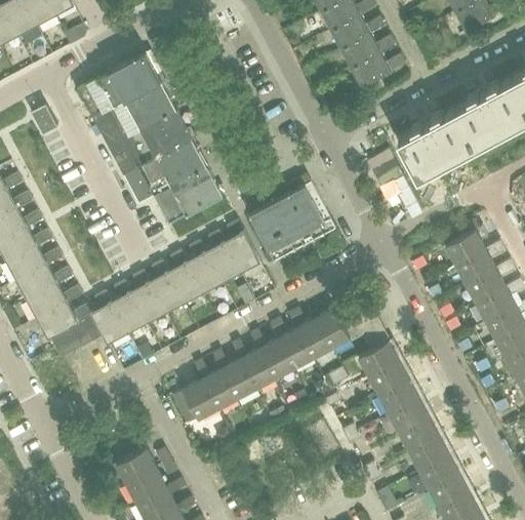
[(11,0),(1,5),(1,6),(16,36),(36,26),(22,0),(11,0)]
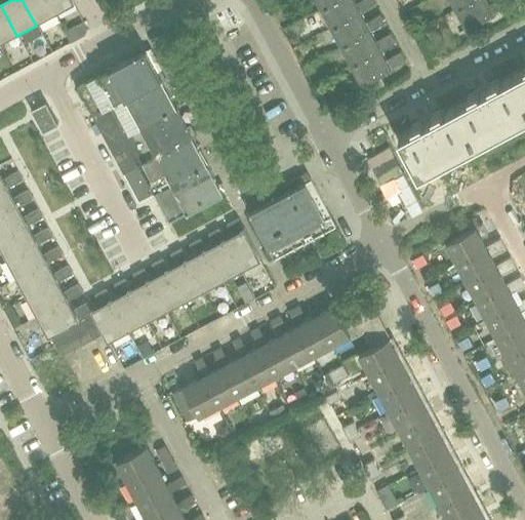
[(22,0),(36,26),(54,15),(45,0),(22,0)]
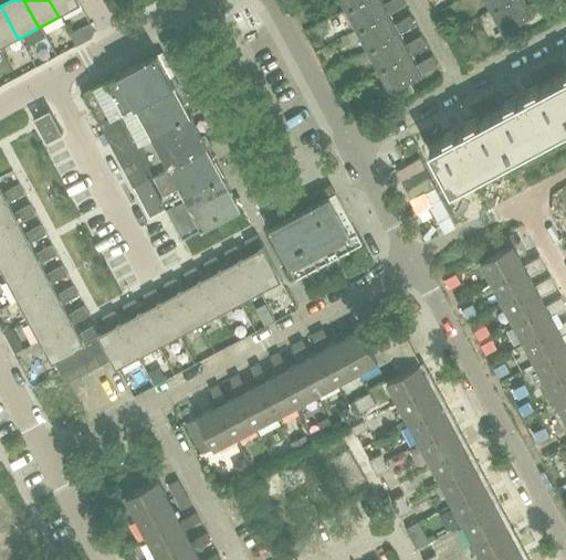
[(49,0),(59,17),(80,6),(76,0),(49,0)]
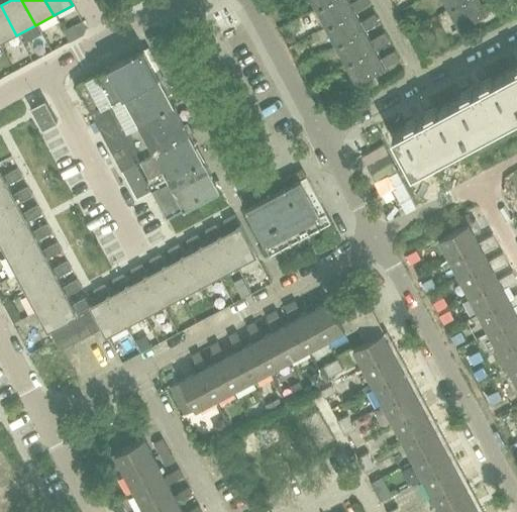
[(438,0),(447,16),(477,0),(438,0)]
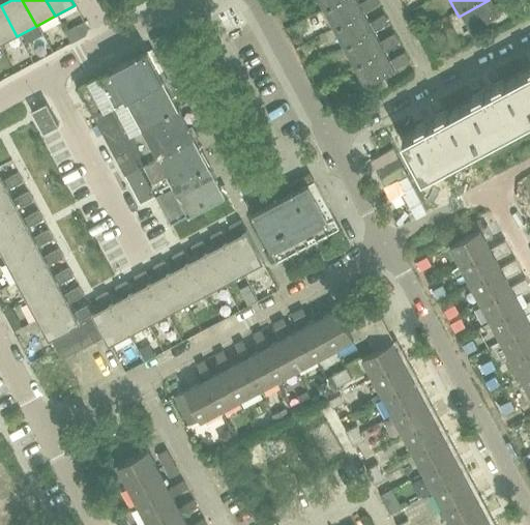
[(493,0),(489,0),(459,17),(469,34),(502,17),(493,0)]
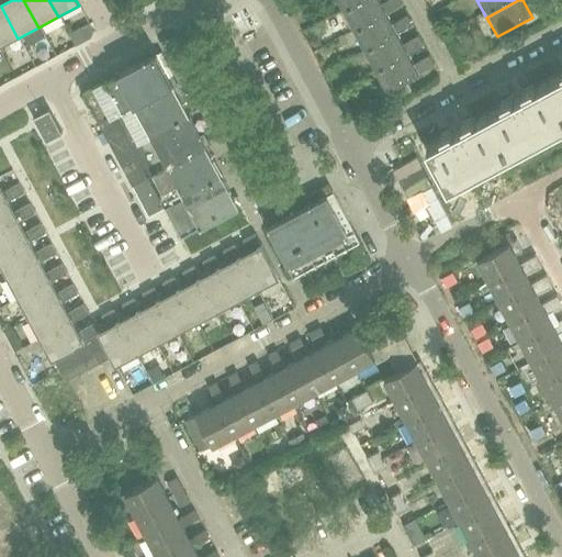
[(0,47),(18,39),(1,7),(1,6),(0,2),(0,47)]
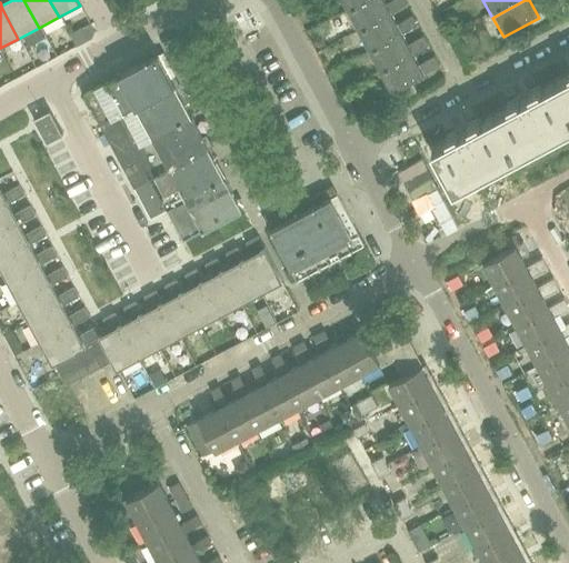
[(83,98),(100,128),(175,88),(158,57),(83,98)]
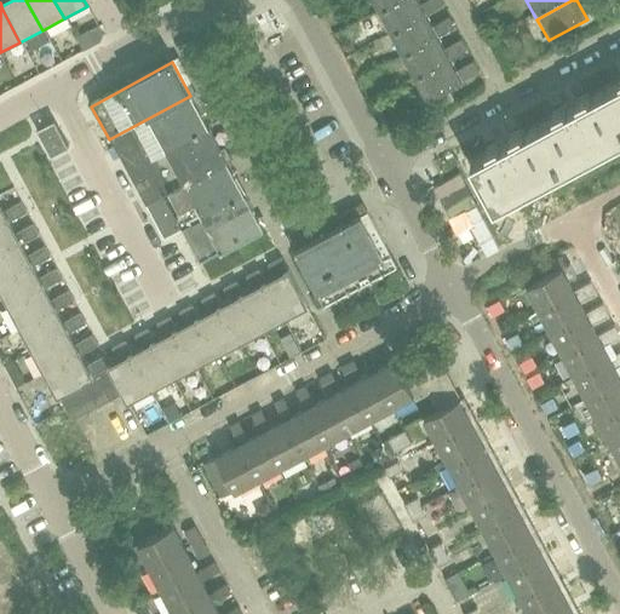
[(415,69),(403,75),(415,98),(428,92),(415,69)]
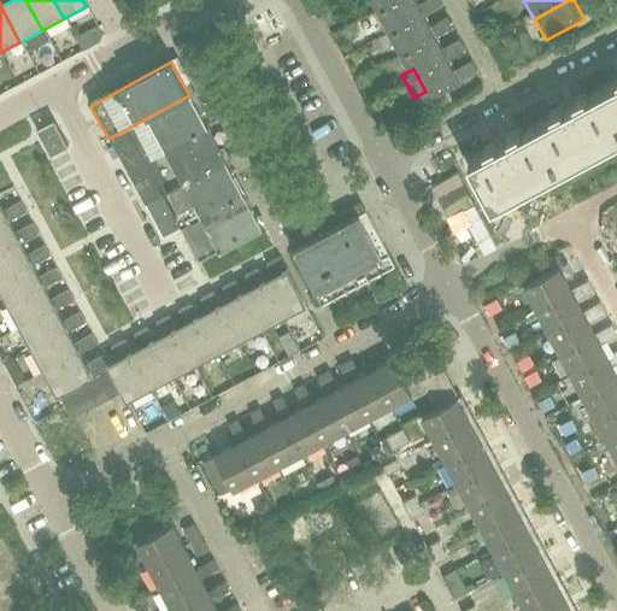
[(616,86),(603,94),(616,121),(616,86)]
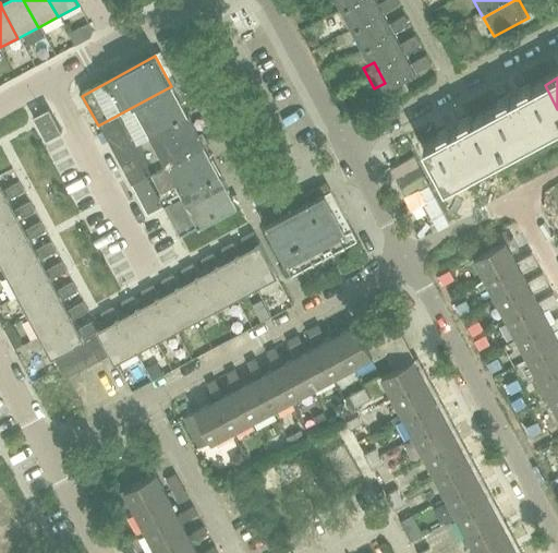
[(520,97),(509,103),(509,105),(484,118),(506,157),(557,129),(557,109),(545,85),(520,98),(520,97)]
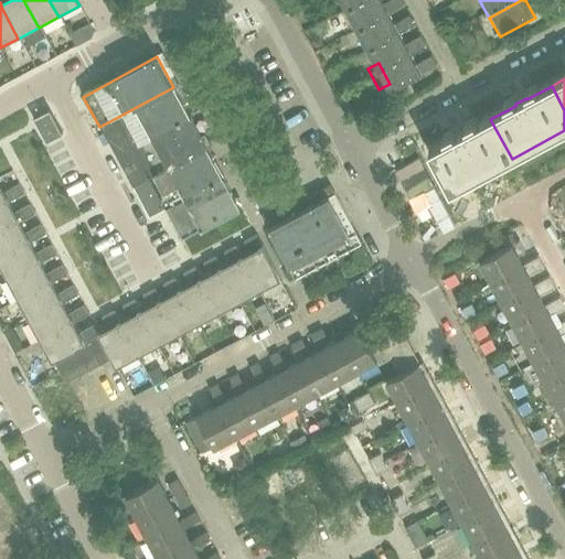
[(99,127),(116,158),(190,118),(173,87),(99,127)]
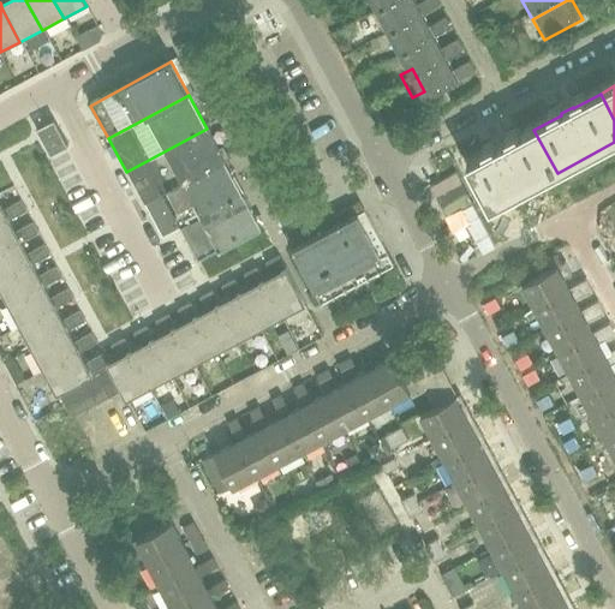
[(54,124),(36,132),(51,160),(67,149),(54,124)]
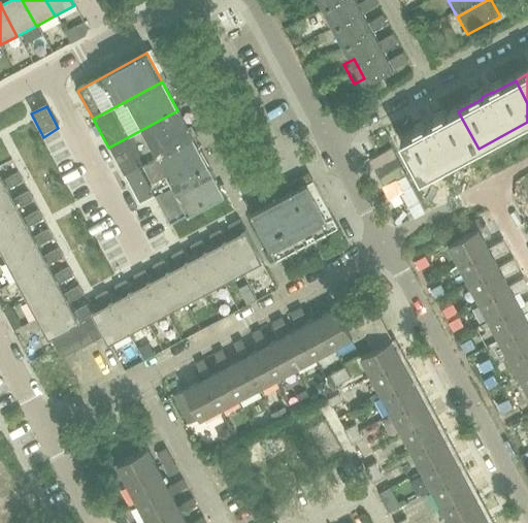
[(194,140),(177,110),(108,148),(125,176),(194,140)]
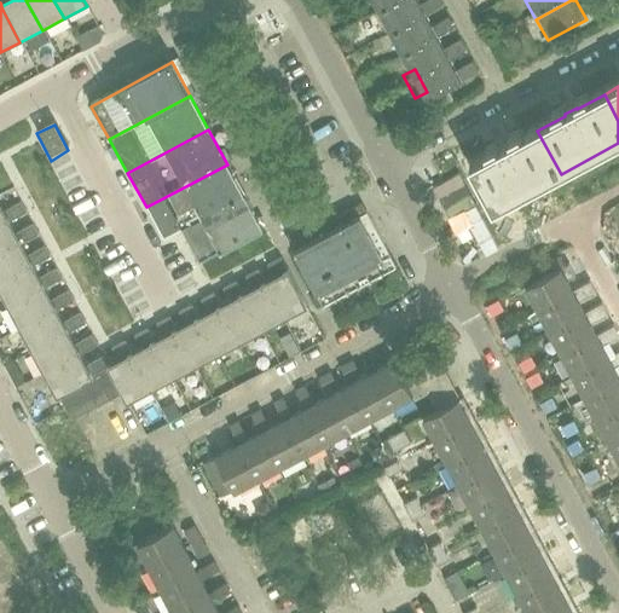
[(510,143),(499,149),(498,150),(499,151),(470,167),(493,210),(561,174),(537,131),(512,145),(510,143)]
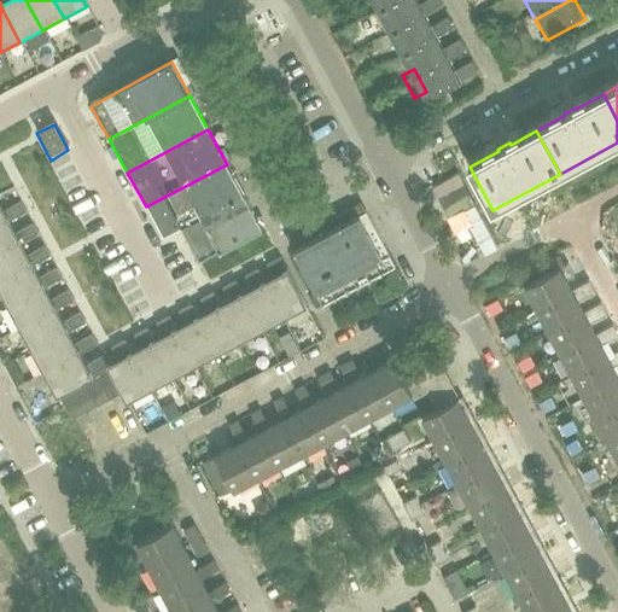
[(244,197),(227,164),(146,207),(164,240),(181,232),(244,197)]
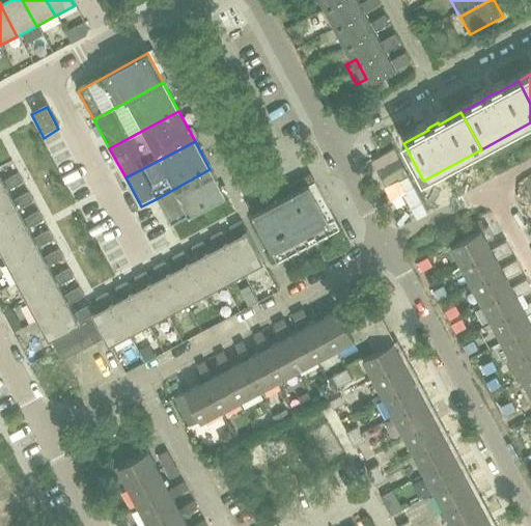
[(226,199),(210,169),(156,199),(171,229),(226,199)]
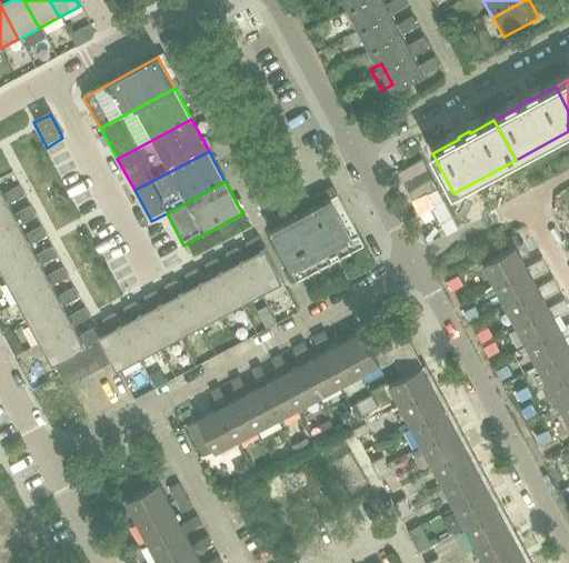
[(25,199),(20,189),(5,198),(0,190),(0,210),(9,207),(25,199)]
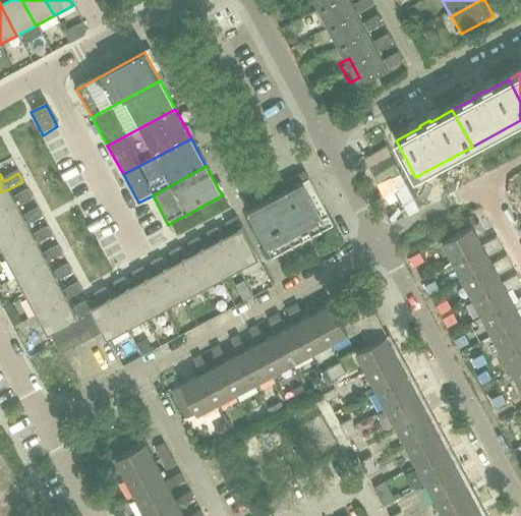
[(333,228),(309,182),(278,198),(302,244),(333,228)]
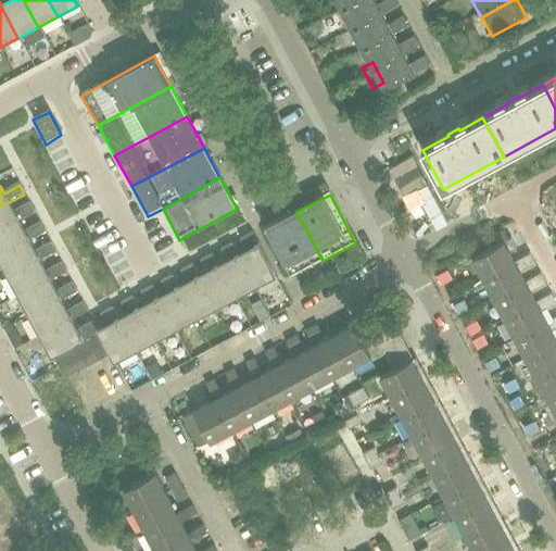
[(20,223),(35,214),(29,204),(14,213),(9,202),(0,205),(0,232),(20,222),(20,223)]
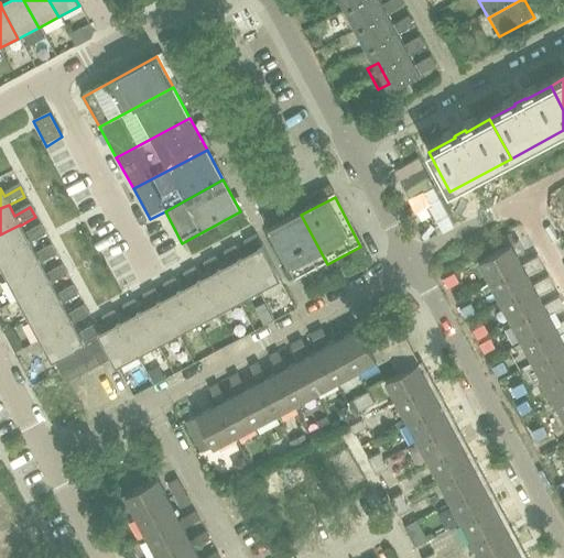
[(268,232),(294,281),(294,282),(327,264),(301,215),(268,232)]
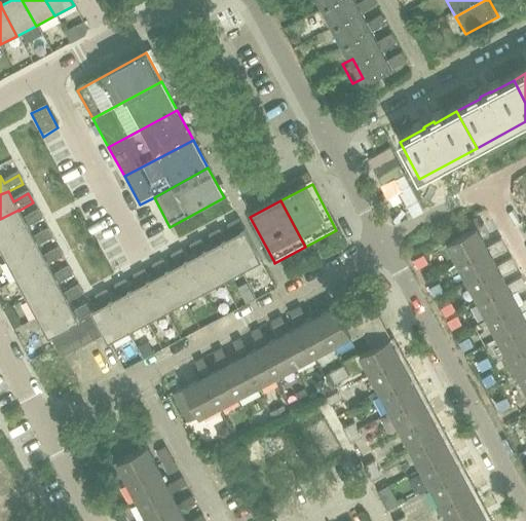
[(28,228),(43,221),(38,212),(24,220),(19,211),(19,210),(0,219),(0,243),(28,228)]
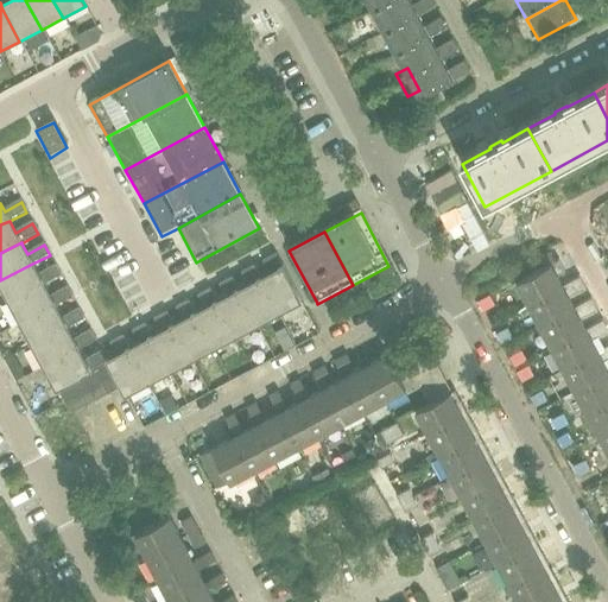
[(550,255),(538,263),(543,272),(556,265),(551,255),(550,255)]
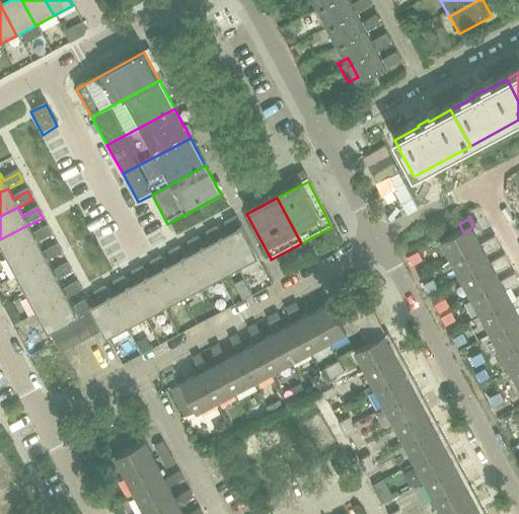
[(241,229),(241,230),(235,220),(225,225),(228,232),(231,231),(232,234),(223,239),(222,240),(237,270),(257,260),(241,229)]
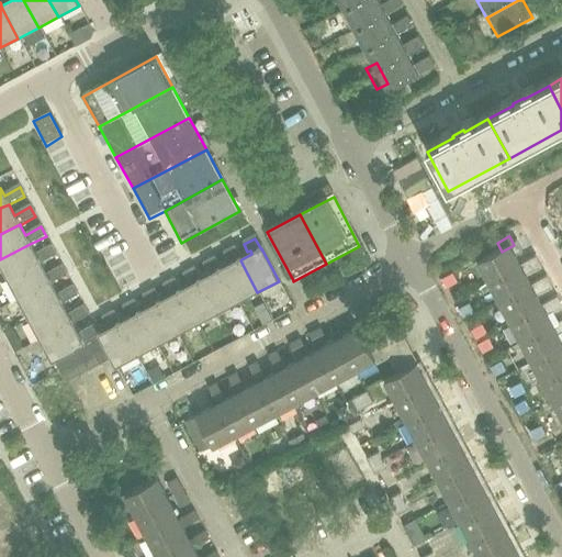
[(41,265),(56,257),(52,247),(36,255),(30,244),(0,259),(0,265),(9,281),(41,264),(41,265)]
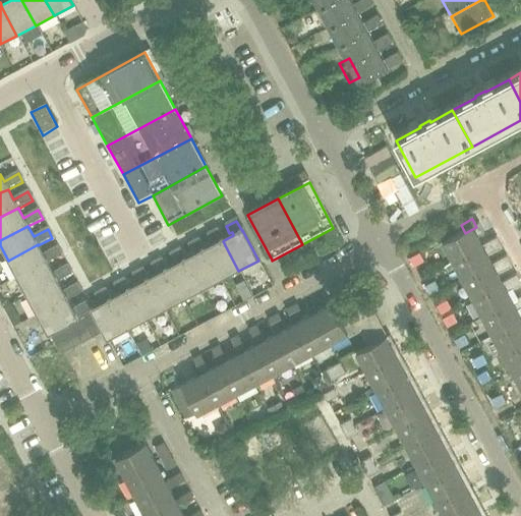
[(465,233),(443,245),(453,265),(482,248),(477,239),(483,236),(478,226),(476,227),(465,233)]
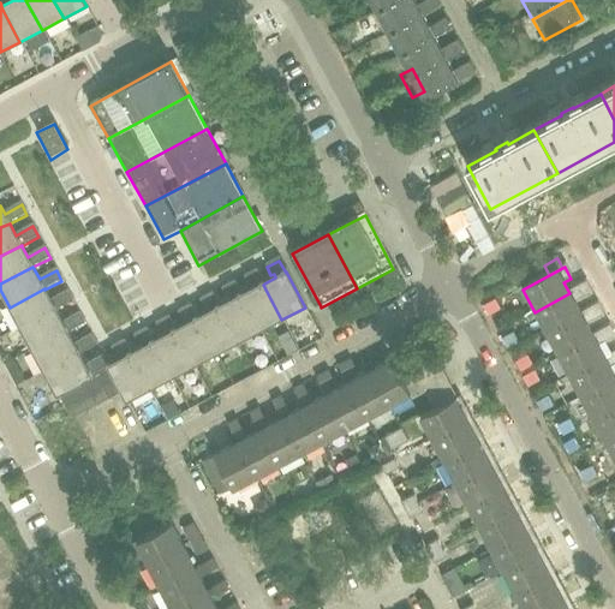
[(252,290),(242,296),(240,296),(260,332),(281,320),(263,285),(264,284),(257,272),(245,279),(249,288),(251,286),(252,290)]
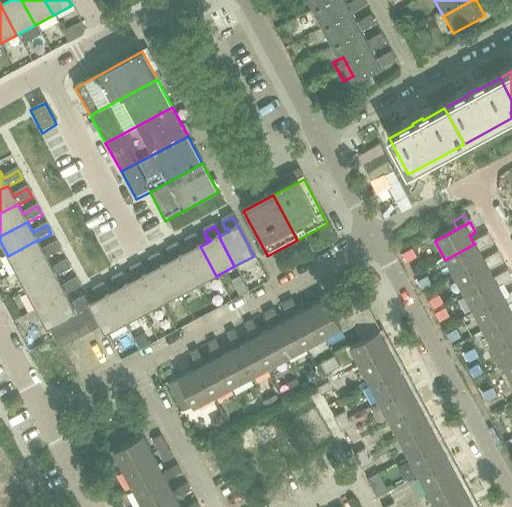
[(192,251),(183,256),(182,256),(198,285),(216,276),(200,246),(201,246),(196,236),(185,242),(188,248),(190,247),(192,251)]
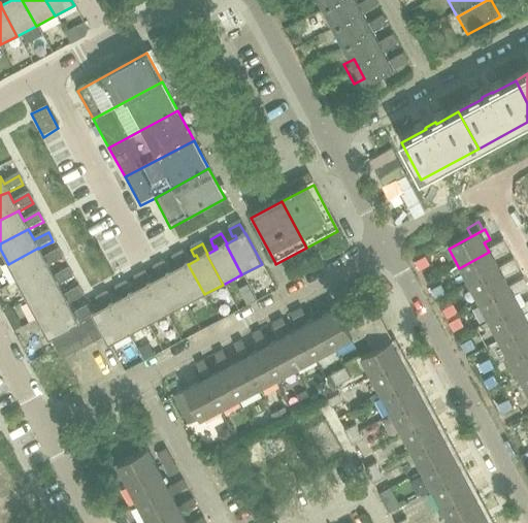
[(503,244),(495,249),(500,259),(508,254),(503,244)]
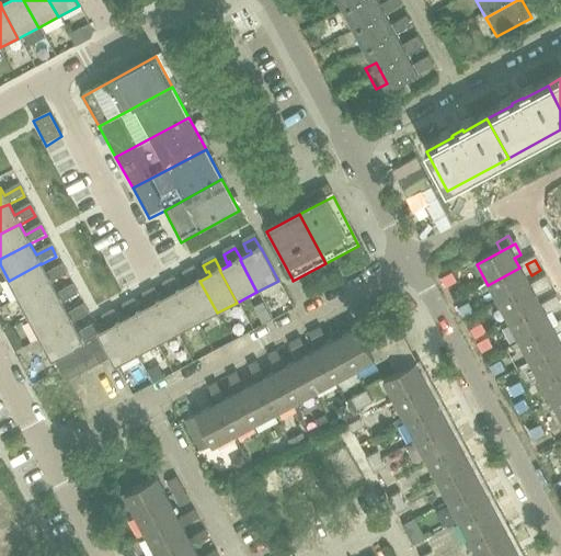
[(52,285),(68,276),(63,267),(47,275),(41,264),(41,263),(9,281),(20,301),(52,284),(52,285)]
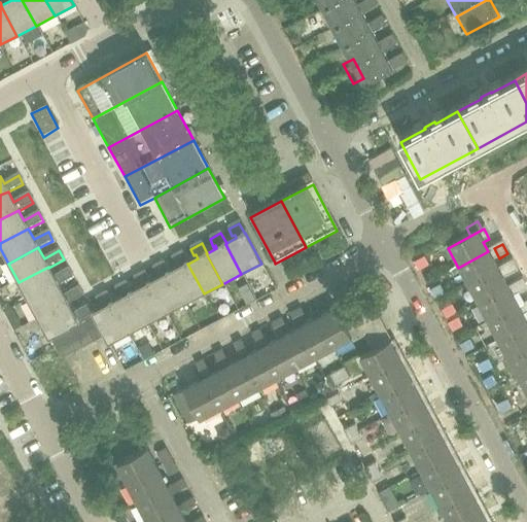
[(488,251),(458,268),(468,286),(498,270),(493,262),(499,258),(494,248),(488,251)]
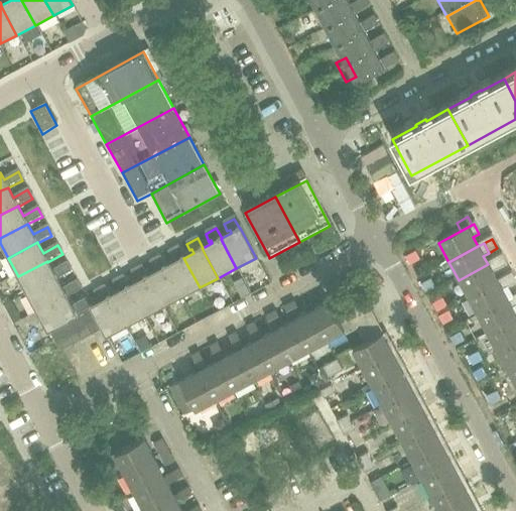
[(184,258),(178,248),(168,254),(171,261),(174,260),(175,262),(165,268),(180,297),(200,287),(183,258),(184,258)]
